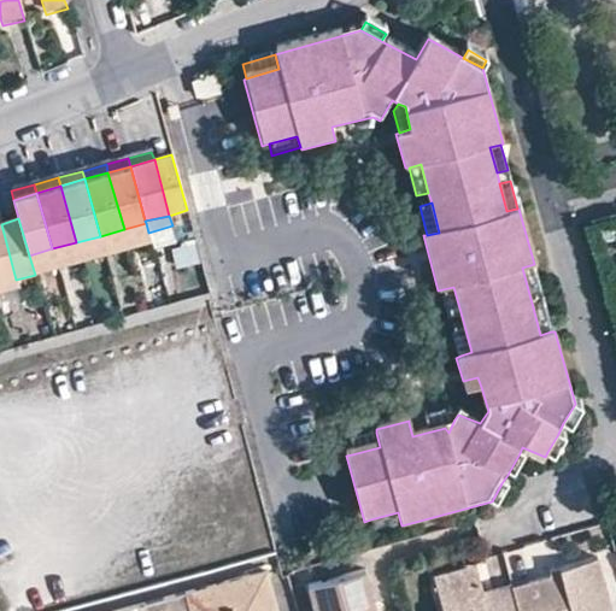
[(146,223),(124,229),(129,248),(151,241),(148,233),(146,223)]
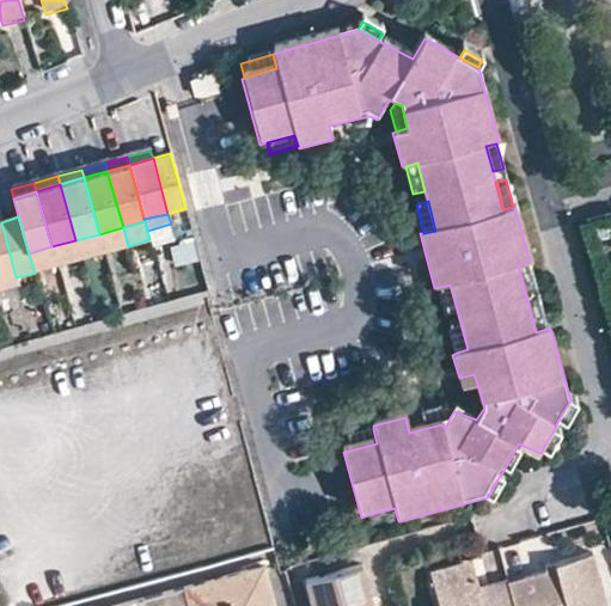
[(1,222),(0,222),(0,281),(16,277),(1,222)]
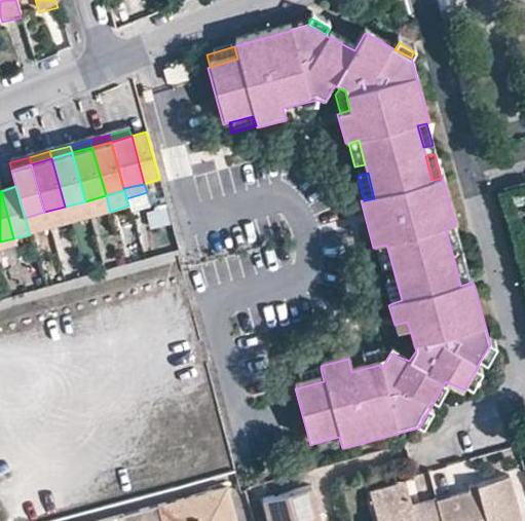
[(106,195),(85,201),(89,217),(110,212),(106,195)]
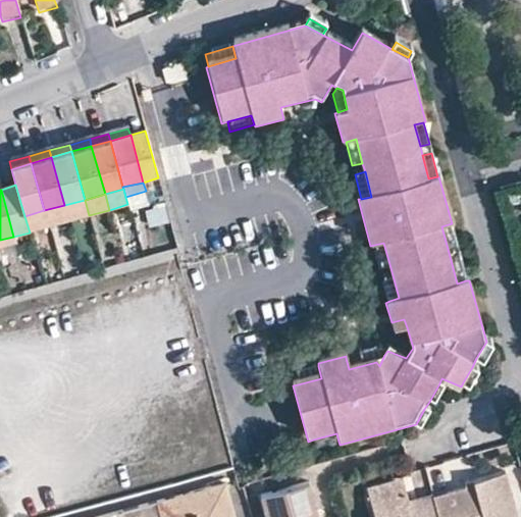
[(85,200),(64,205),(69,221),(89,215),(85,200)]
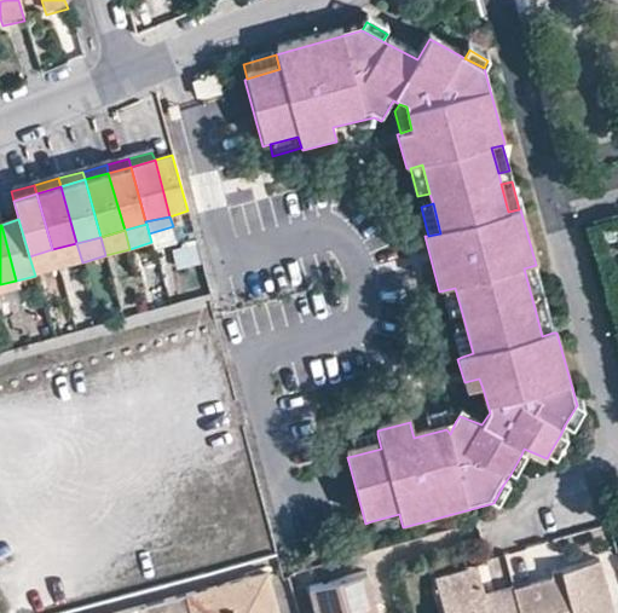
[(76,243),(52,249),(58,270),(82,262),(76,243)]
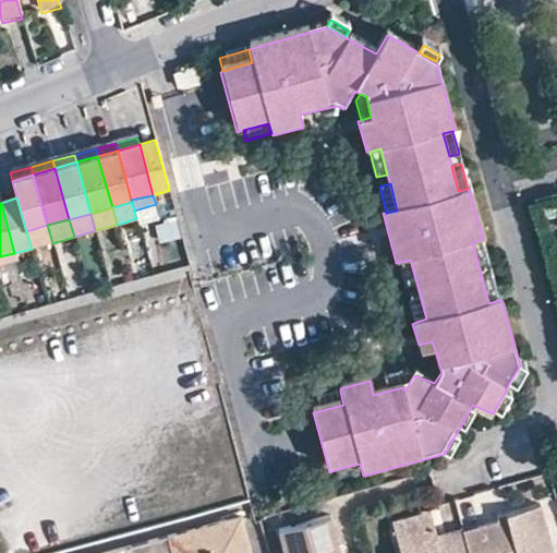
[(47,225),(26,231),(32,249),(52,243),(47,225)]
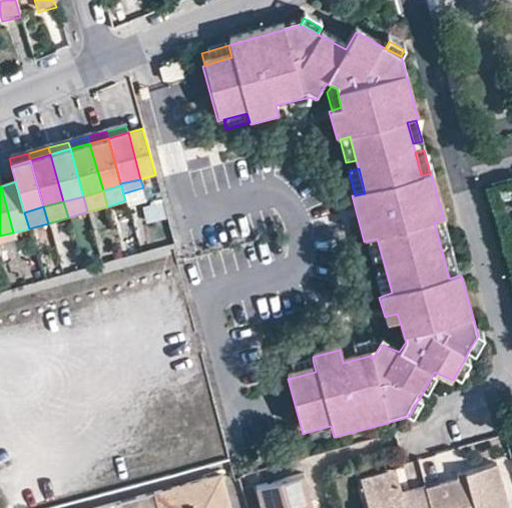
[(434,222),(440,244),(449,242),(444,219),(434,222)]
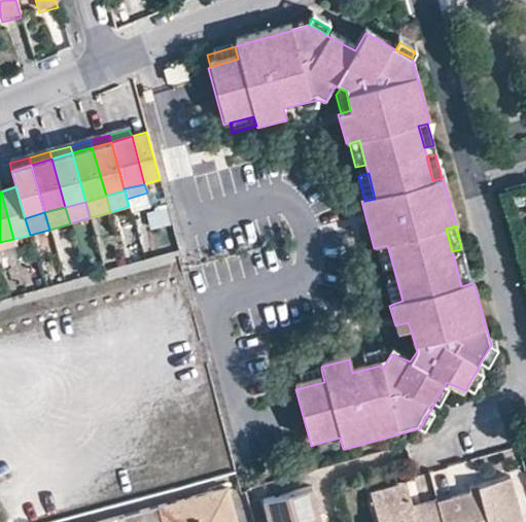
[(0,252),(18,248),(13,239),(0,242),(0,252)]
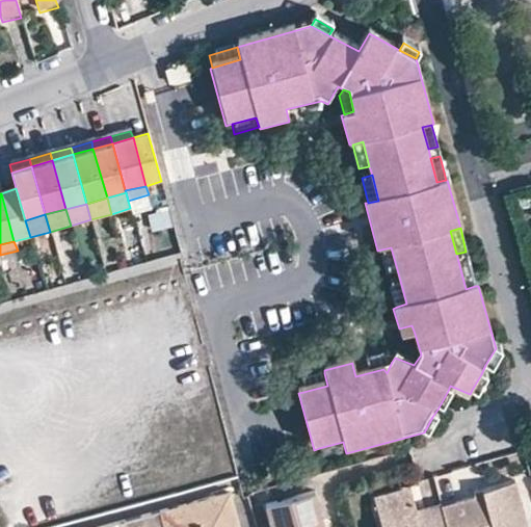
[(391,247),(381,249),(387,272),(397,269),(391,247)]
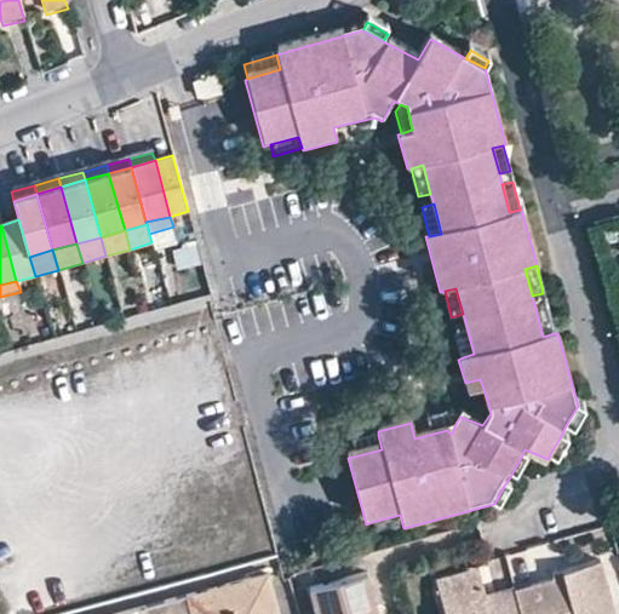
[(543,337),(554,333),(546,305),(536,309),(543,337)]
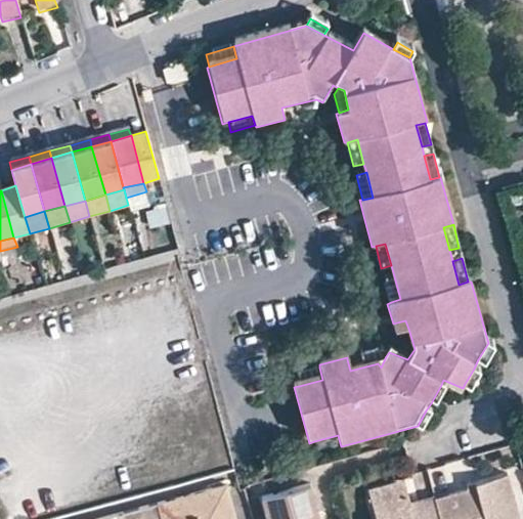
[(400,299),(394,276),(384,278),(391,302),(400,299)]
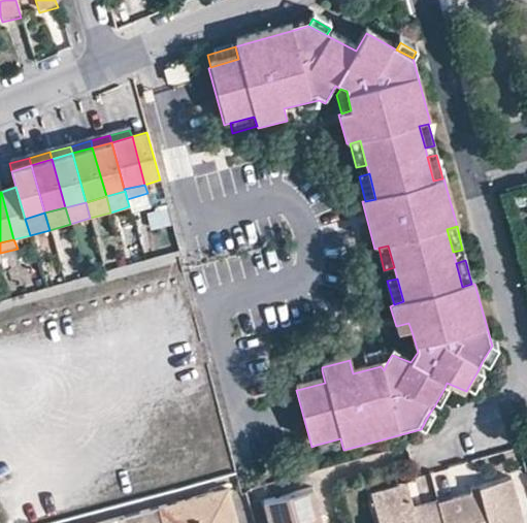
[(408,323),(396,326),(398,335),(412,331),(408,323)]
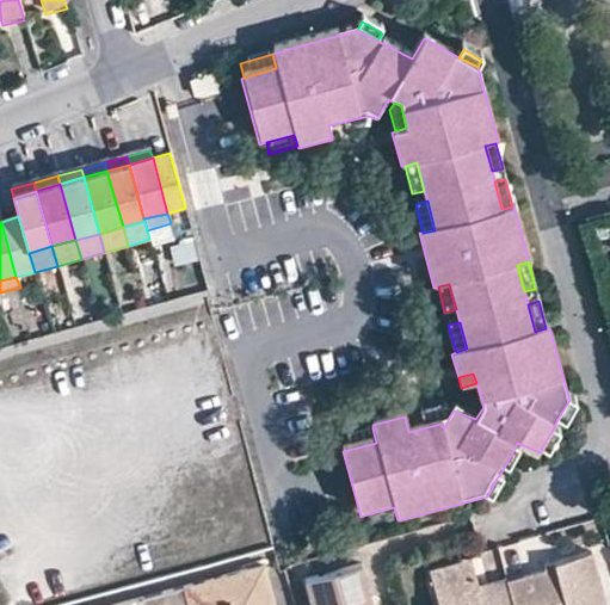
[(570,400),(558,419),(566,424),(577,405),(570,400)]
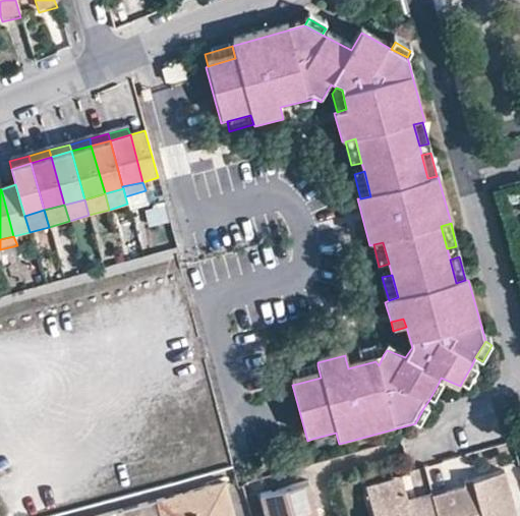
[(379,365),(384,354),(374,350),(345,357),(348,368),(376,361),(379,365)]
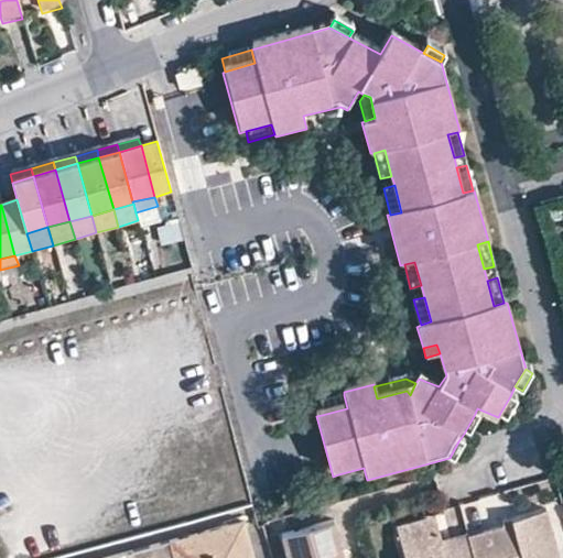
[(347,408),(344,395),(318,402),(322,415),(347,408)]
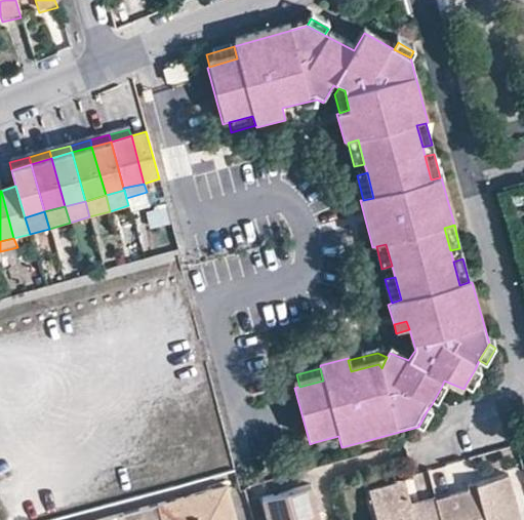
[(475,369),(466,385),(473,388),(482,372),(475,369)]
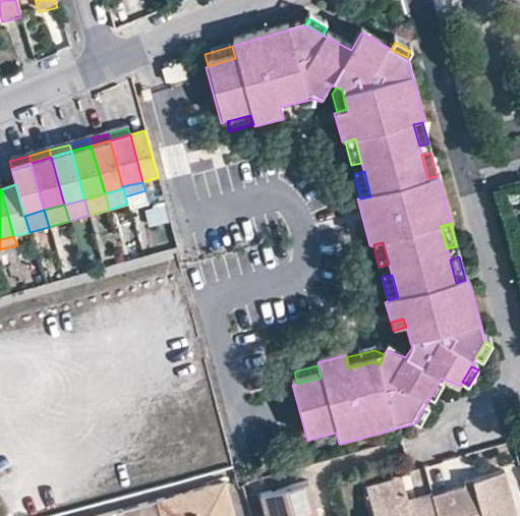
[(439,383),(428,401),(432,402),(443,385),(439,383)]
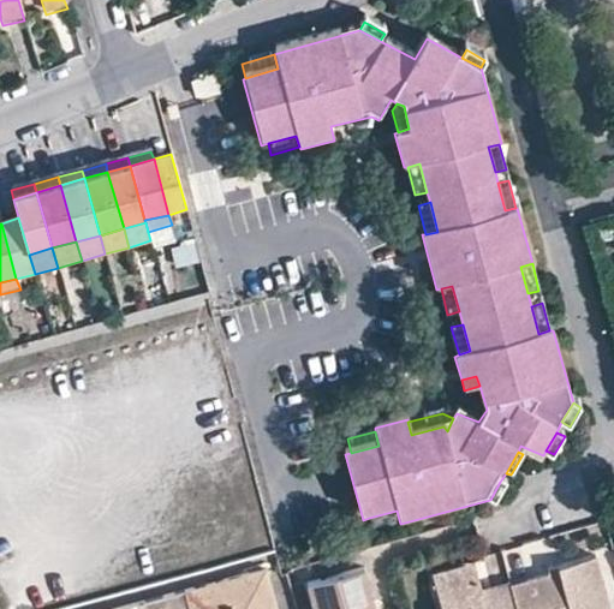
[(397,511),(369,518),(371,529),(399,520),(397,511)]
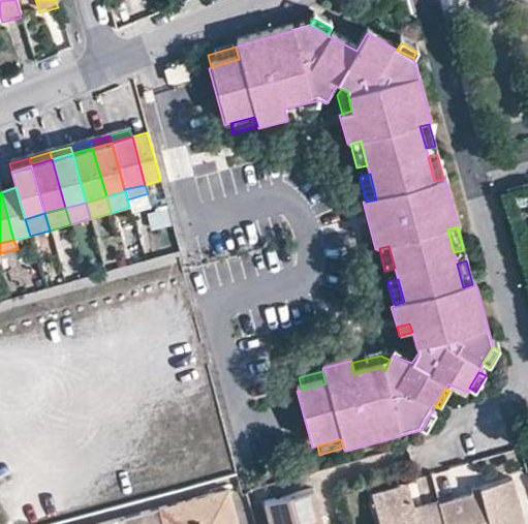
[(474,504),(473,498),(439,507),(440,510),(443,521),(444,523),(524,523),(513,484),(482,491),(485,502),(474,504)]
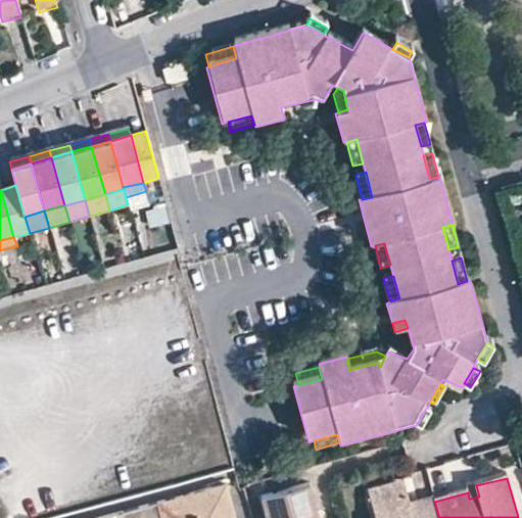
[(314,517),(304,480),(259,491),(267,517),(314,517)]
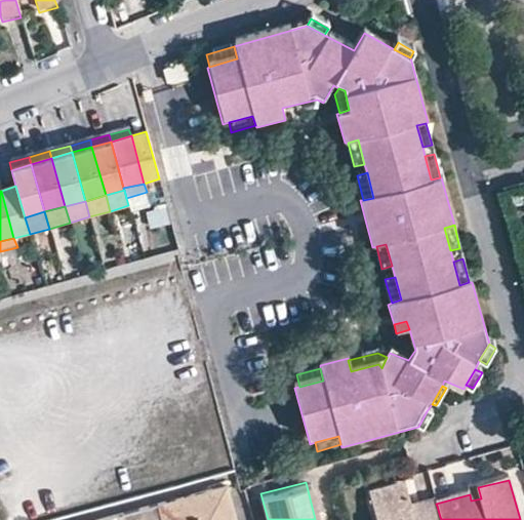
[(372,506),(409,495),(406,487),(370,497),(372,506)]
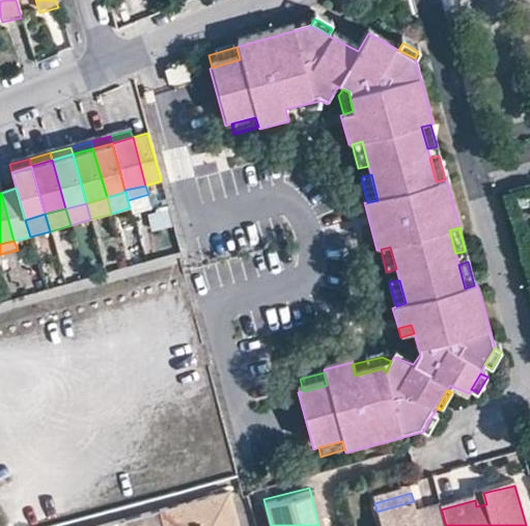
[(474,496),(475,500),(476,506),(486,504),(483,493),(474,496)]
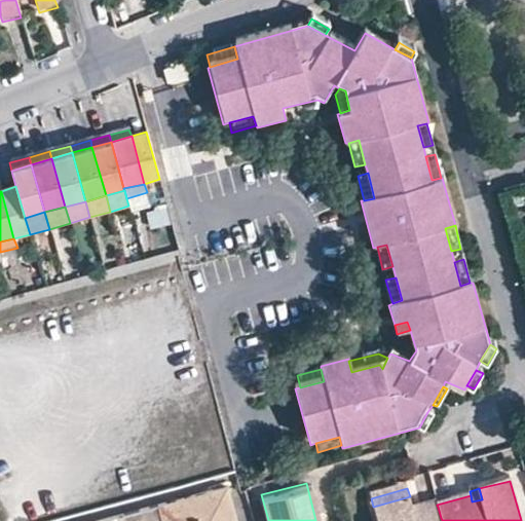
[(237,520),(229,491),(157,510),(160,520),(237,520)]
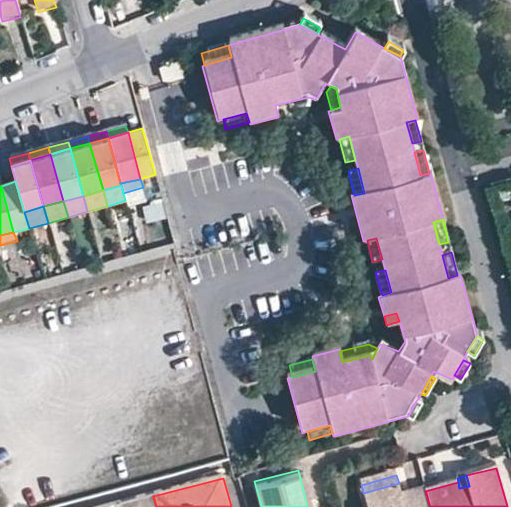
[(404,500),(399,483),(363,493),(366,506),(430,506),(429,504),(421,506),(403,506),(401,501),(404,500)]
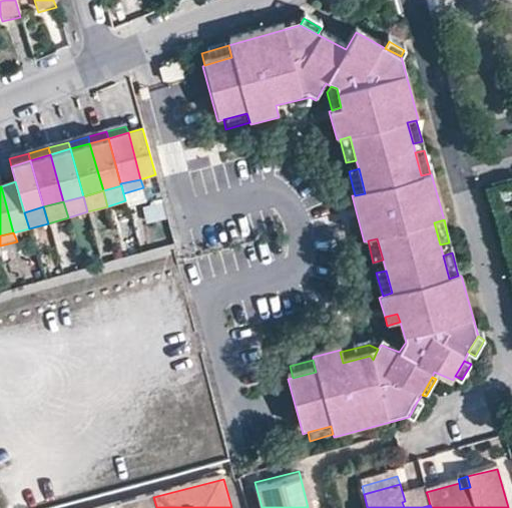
[(430,505),(427,494),(405,501),(402,502),(404,507),(422,507),(430,505)]
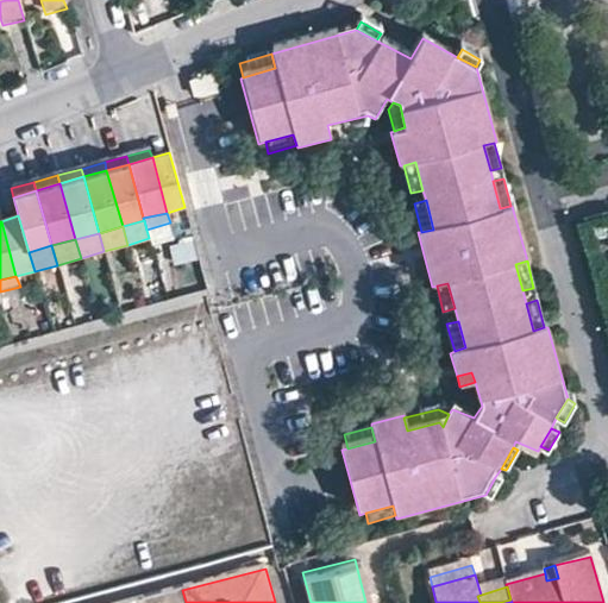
[(186,602),(182,590),(137,602),(186,602)]
